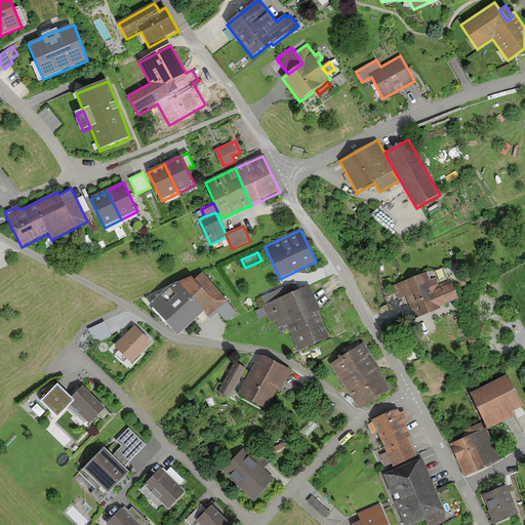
[(429,273),(393,286),(398,300),(406,297),(408,300),(415,320),(439,311),(438,308),(458,299),(451,280),(439,285),(436,278),(432,280),(429,273)]
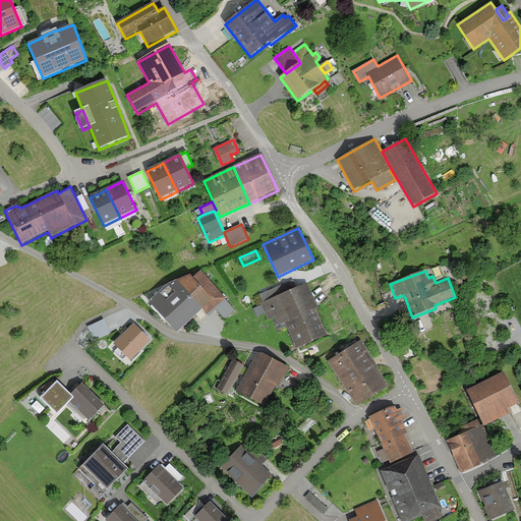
[(168,285),(149,303),(177,335),(199,313),(203,310),(207,315),(208,314),(225,299),(226,299),(203,272),(192,279),(190,276),(168,285)]
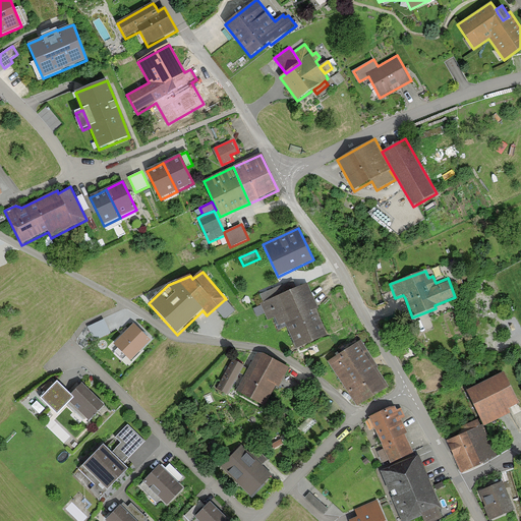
[(261,294),(264,302),(298,288),(294,280),(261,294)]
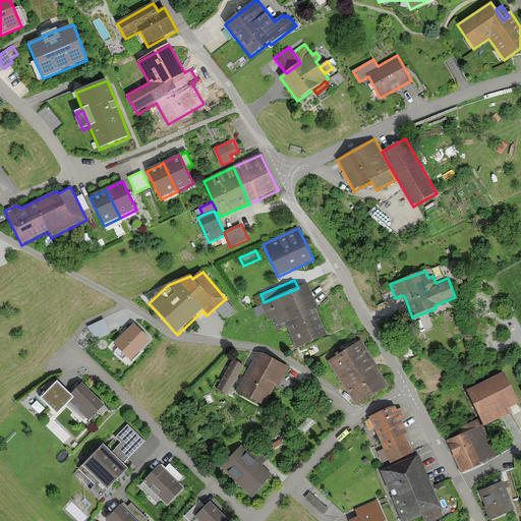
[(264,302),(261,303),(268,321),(274,319),(279,330),(286,327),(297,350),(328,337),(315,310),(319,309),(308,284),(298,288),(264,302)]
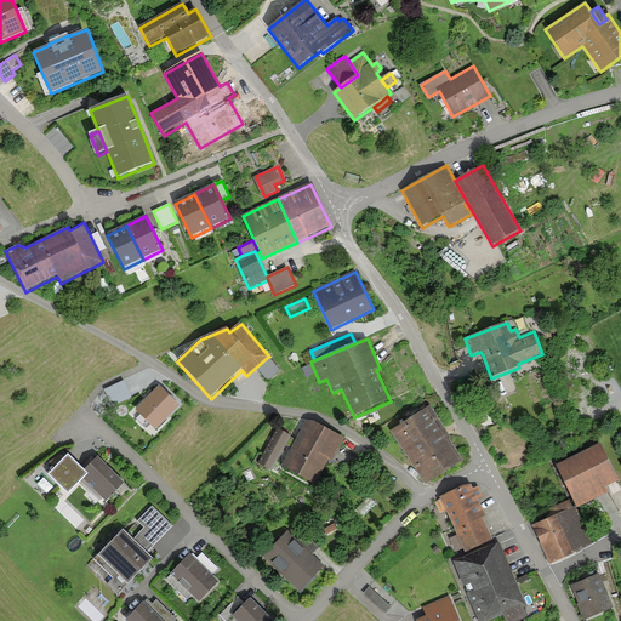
[(280,371),(268,357),(248,375),(249,377),(257,370),(268,381),(280,371)]
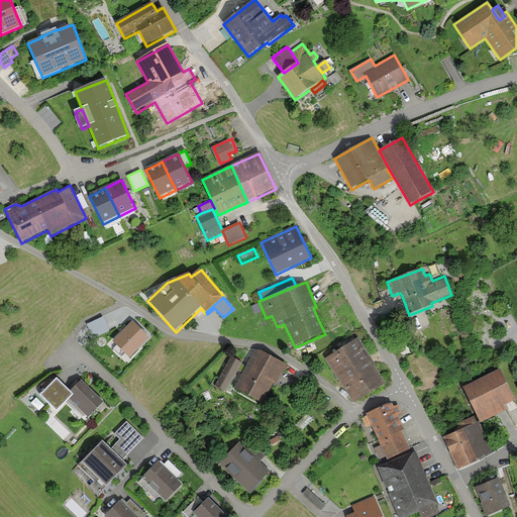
[(109,331),(103,318),(88,325),(93,337),(109,331)]
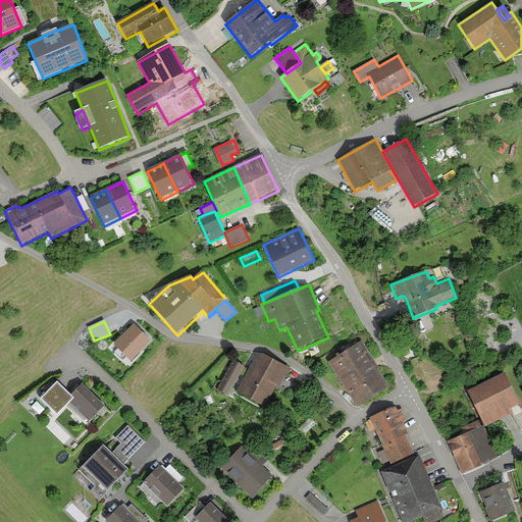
[(143,333),(134,324),(113,346),(131,362),(151,342),(143,333)]
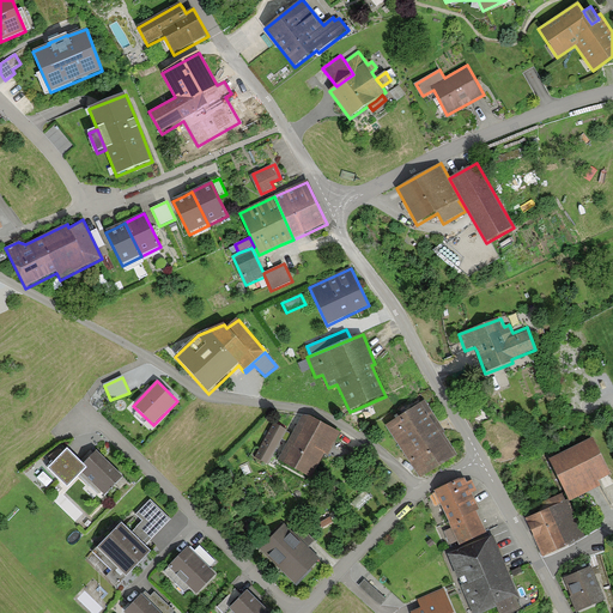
[(442,428),(425,401),(386,426),(419,479),(457,456),(444,435),(445,434),(442,428)]
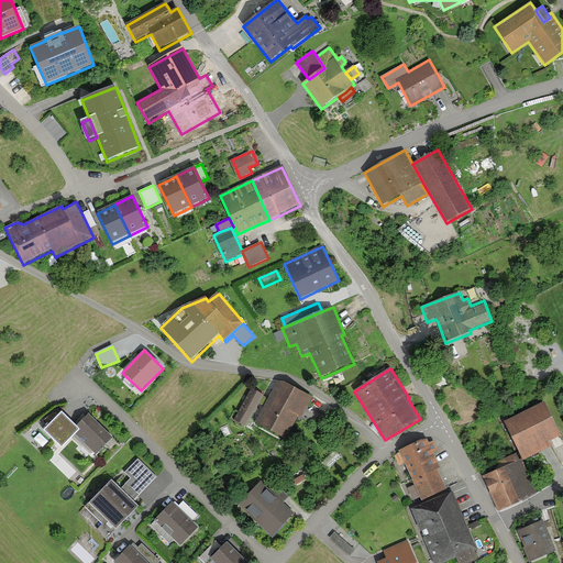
[(312,398),(279,381),(268,400),(267,403),(265,407),(256,423),(286,440),(298,417),(301,419),(312,398)]
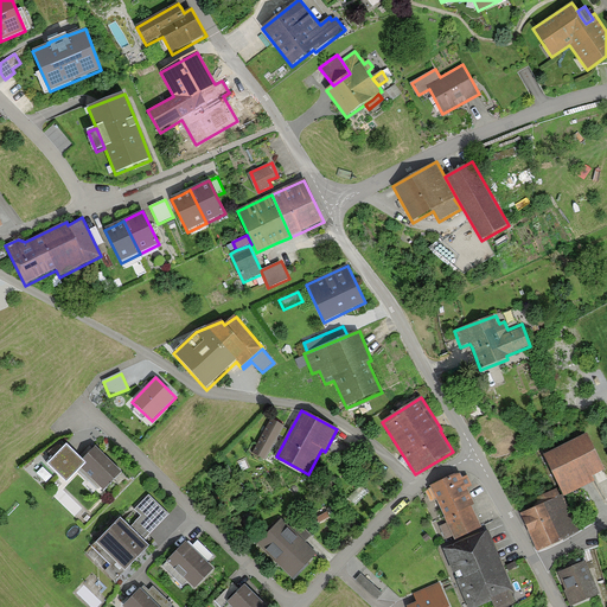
[(285,426),(272,419),(253,453),(266,460),(280,435),(283,428),(285,426)]
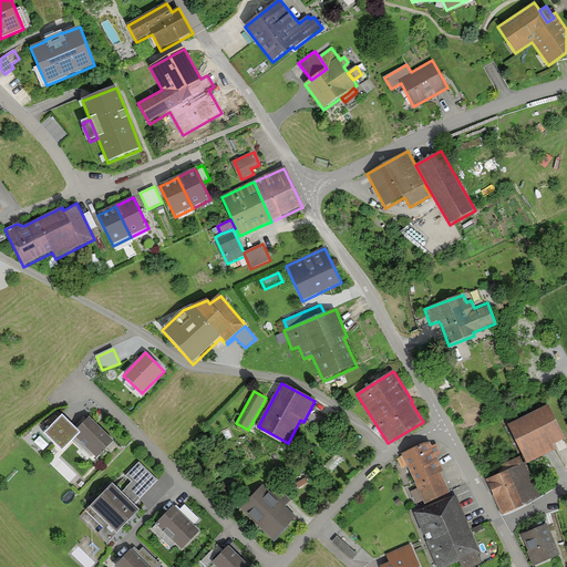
[(270,403),(265,400),(261,406),(267,410),(269,405),(270,403)]
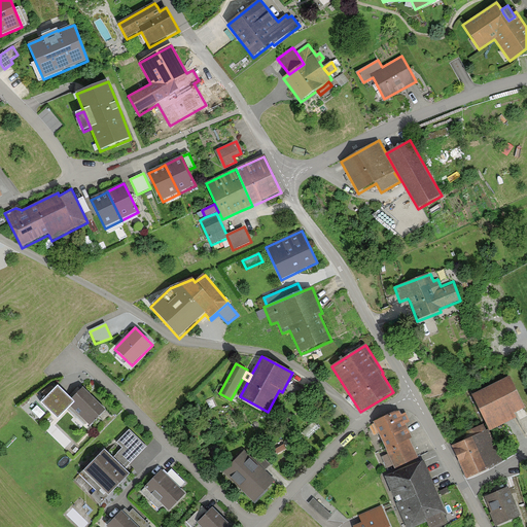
[(510,377),(471,397),(489,431),(490,432),(517,419),(515,415),(525,410),(510,377)]
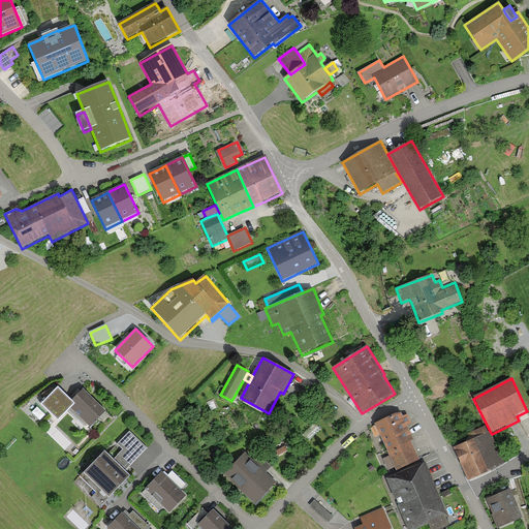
[(71,402),(59,389),(41,406),(58,422),(71,409),(74,405),(71,402)]
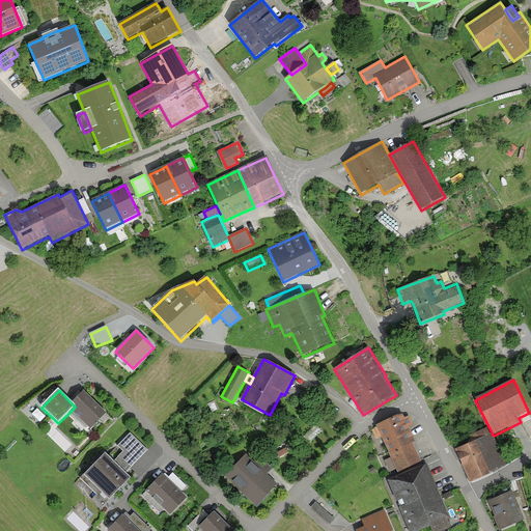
[(107,414),(84,391),(79,396),(72,403),(75,407),(72,411),(91,429),(107,414)]
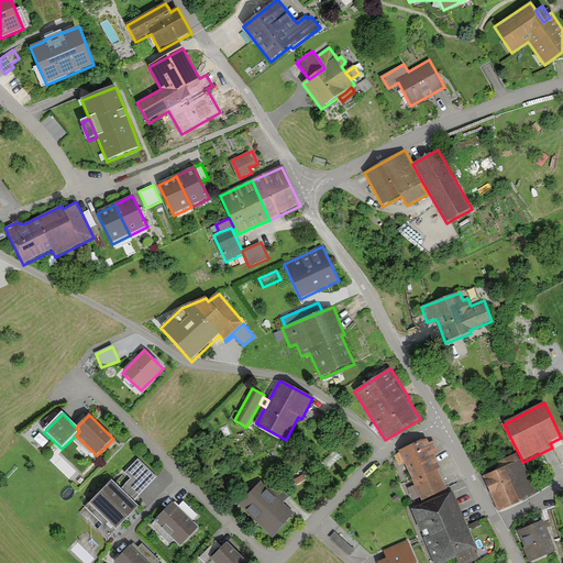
[(414,501),(420,499),(421,503),(448,492),(439,471),(440,470),(440,467),(433,453),(438,451),(433,441),(429,443),(428,440),(399,452),(415,486),(408,488),(414,501)]
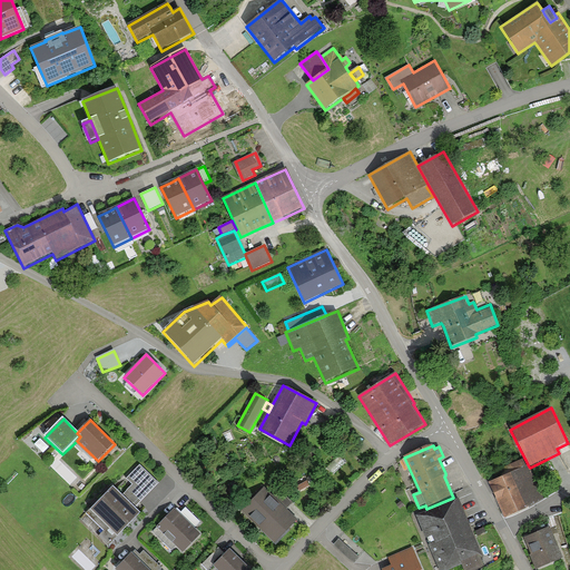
[(523,460),(503,469),(507,475),(502,477),(489,483),(505,519),(544,501),(530,468),(529,467),(527,468),(523,460)]
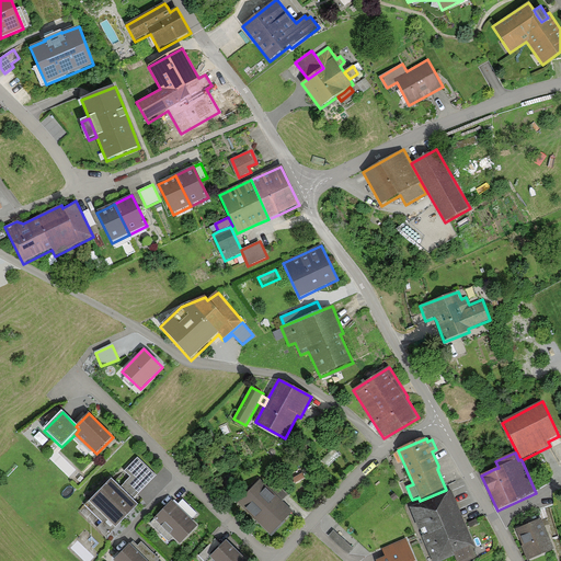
[(156,476),(138,458),(125,471),(130,477),(119,488),(112,480),(89,503),(116,529),(138,506),(133,500),(136,496),(156,476)]
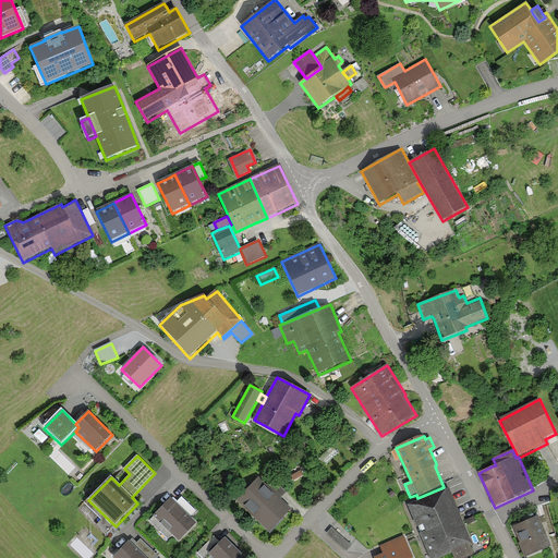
[(266,485),(258,477),(235,501),(269,533),(292,510),(282,500),(280,498),(266,485)]
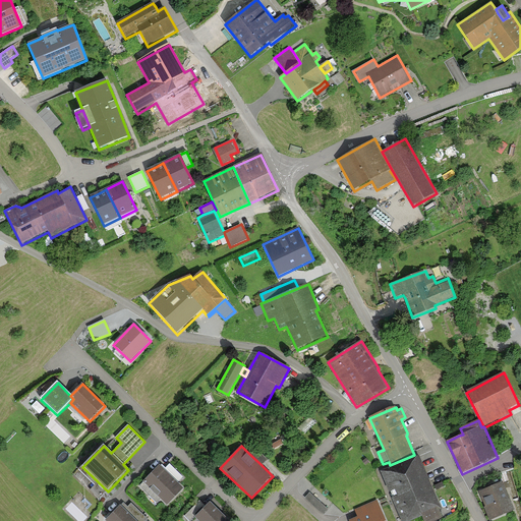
[(254,447),(248,453),(262,465),(268,460),(254,447)]
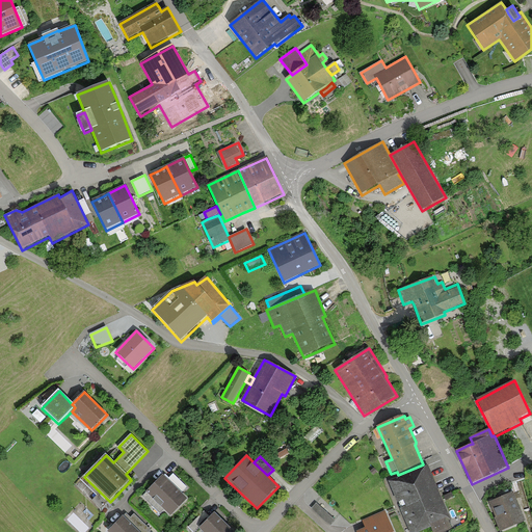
[(428,464),(389,481),(398,504),(404,502),(405,504),(439,490),(433,477),(428,464)]
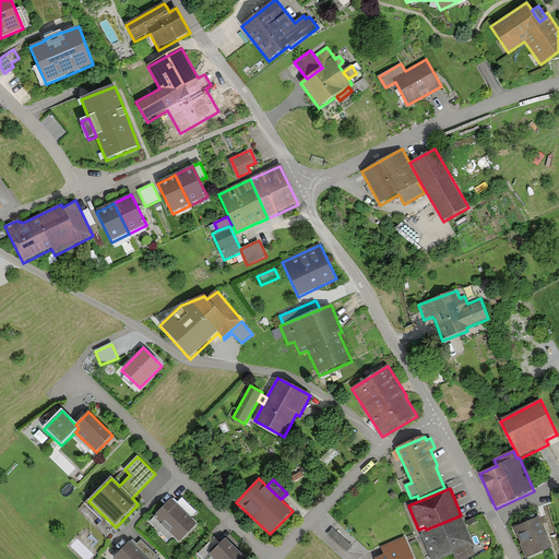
[(182,498),(177,504),(190,519),(197,512),(182,498)]
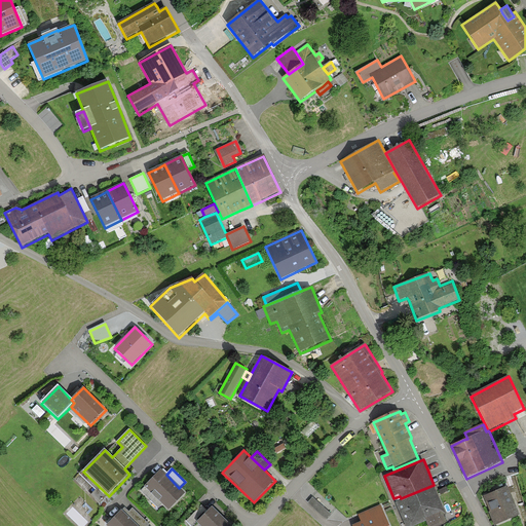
[(166,475),(161,470),(145,487),(168,511),(186,494),(179,488),(166,475)]
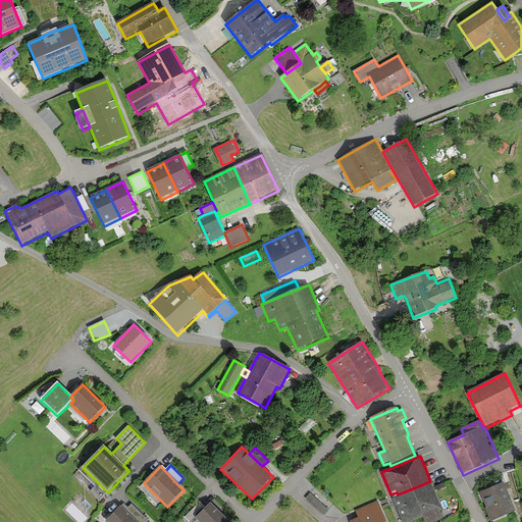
[(430,481),(398,494),(399,497),(393,499),(402,521),(413,521),(423,518),(424,521),(435,521),(444,519),(441,514),(440,512),(442,511),(430,481)]
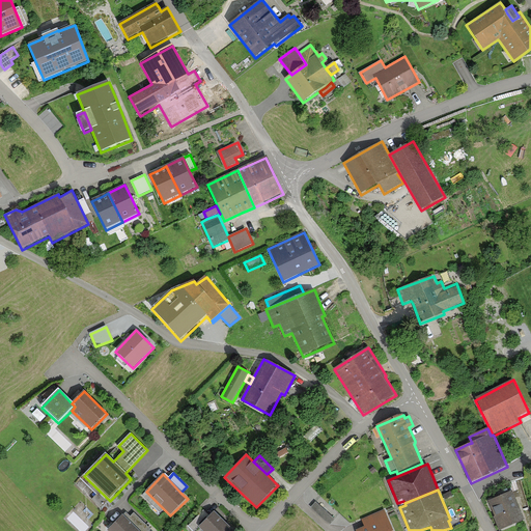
[(499,497),(488,501),(495,518),(494,518),(499,530),(500,530),(525,522),(513,492),(499,497)]
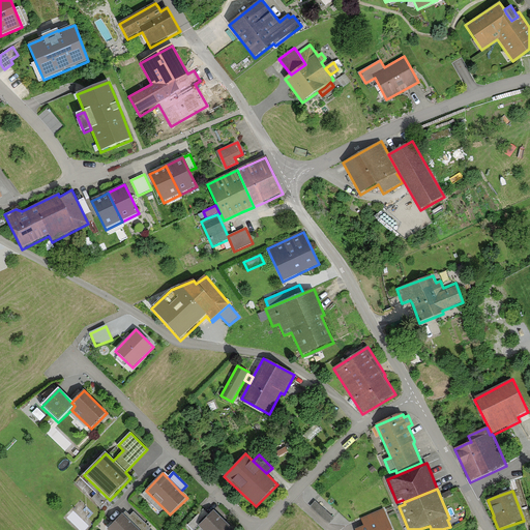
[(334,519),(316,502),(311,507),(329,524),(334,519)]
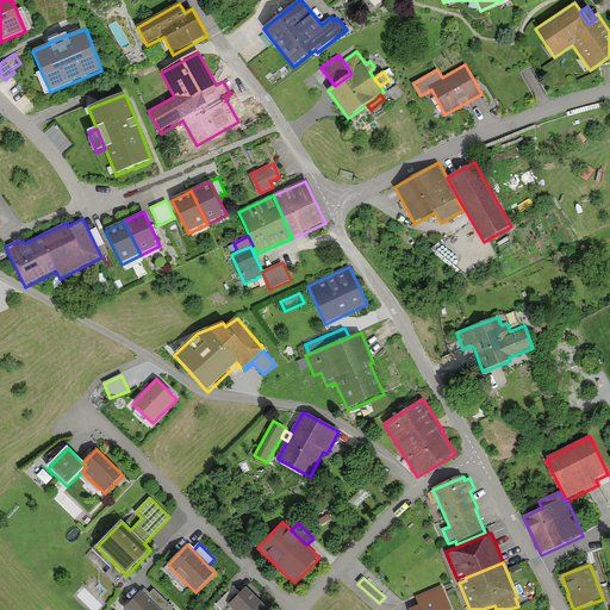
[(415,608),(409,609),(452,609),(442,586),(416,597),(419,605),(415,608)]
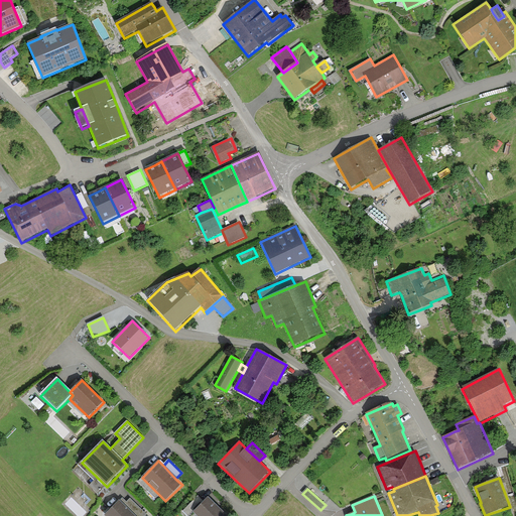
[(123,498),(120,501),(134,515),(144,515),(146,514),(130,499),(127,502),(123,498)]
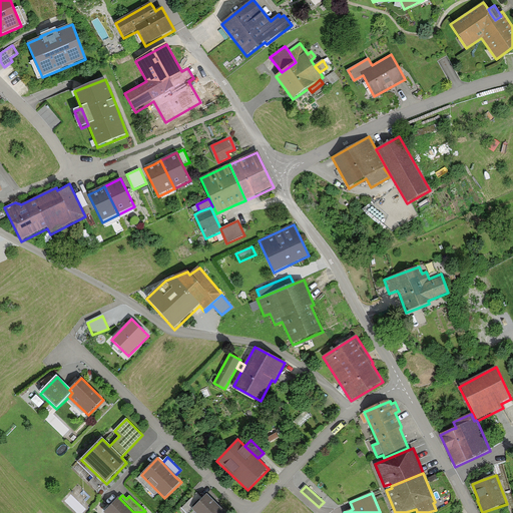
[(225,512),(214,502),(207,495),(192,510),(194,512),(225,512)]
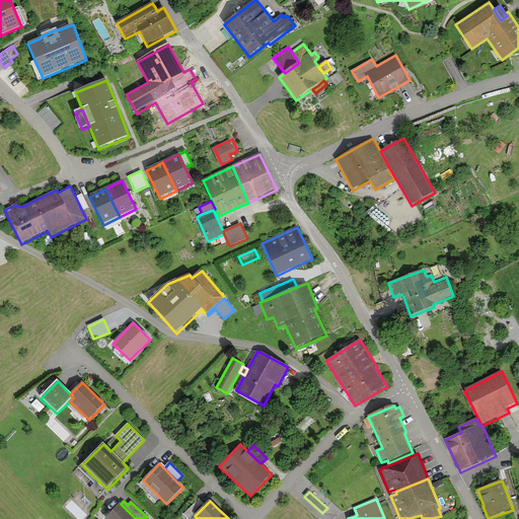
[(135,518),(121,504),(104,518),(135,518)]
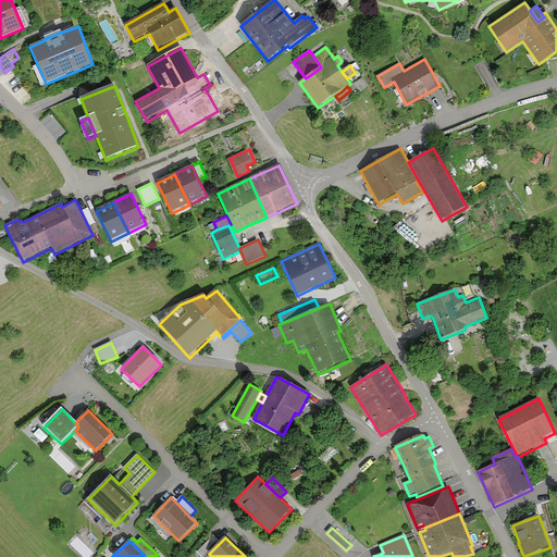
All buildings are outlined.
